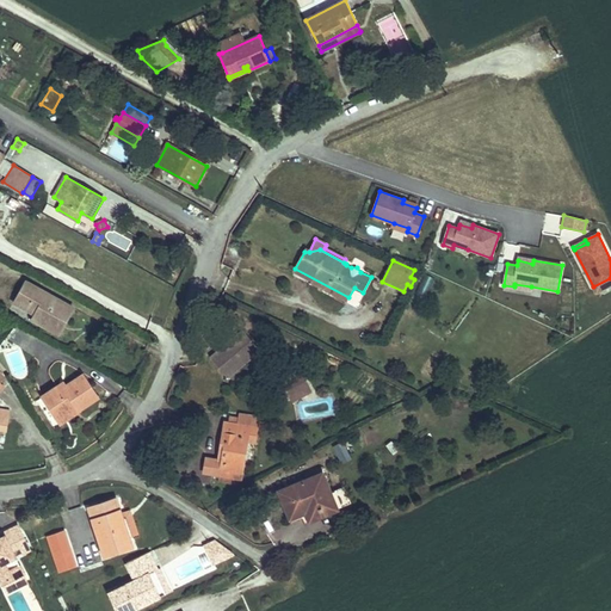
[(313,283),(314,284),(347,302),(349,297),(295,269),(294,272),(313,282),(313,283)]
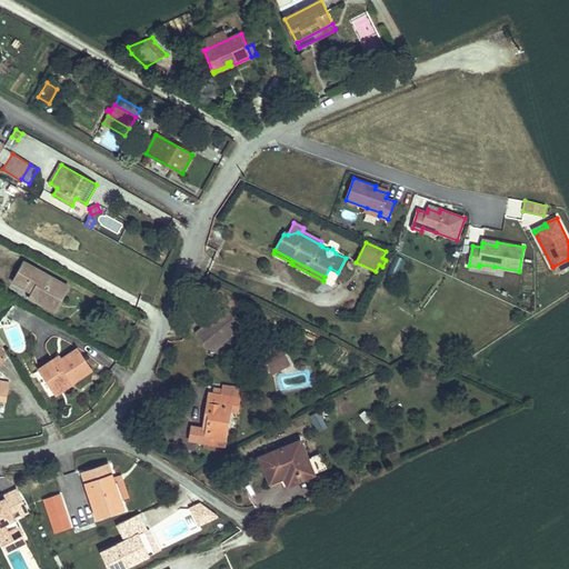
[(405,259),(395,255),(385,273),(393,279),(405,259)]
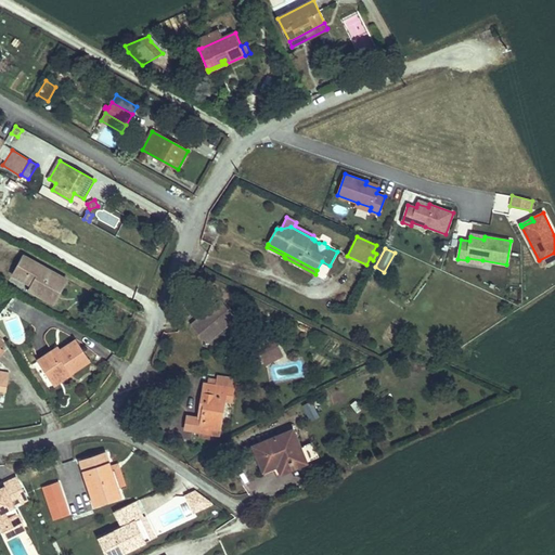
[(554,258),(554,253),(539,260),(542,266),(554,258)]
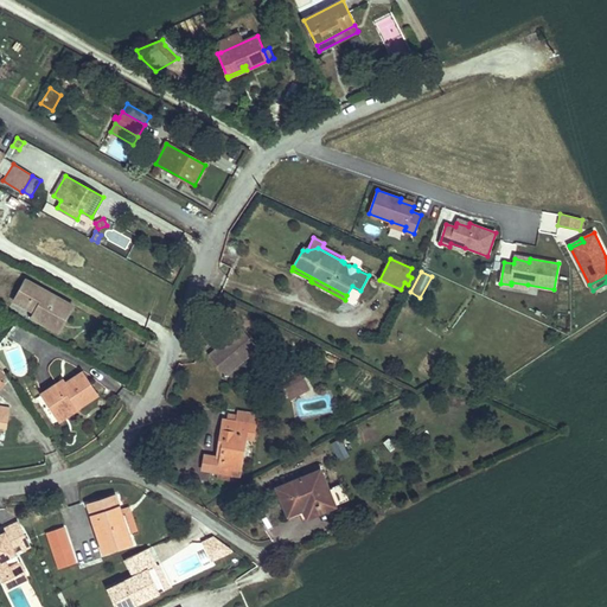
[(26,280),(16,301),(36,312),(56,324),(68,302),(26,280)]
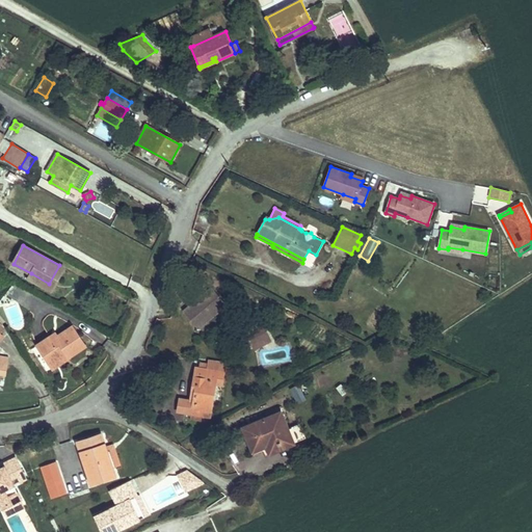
[(64,268),(59,265),(49,284),(31,273),(28,277),(51,291),(64,268)]
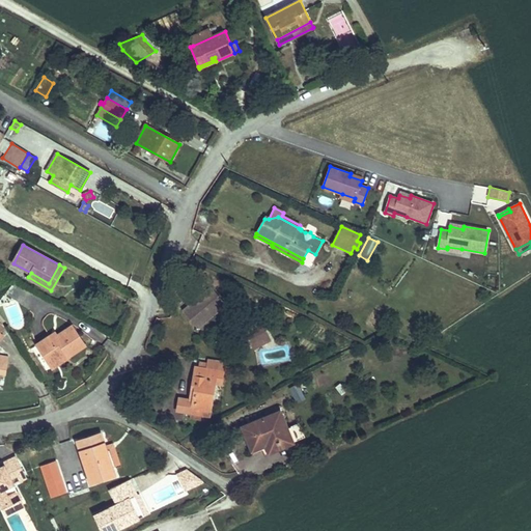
[(183,311),(197,329),(226,304),(212,286),(198,298),(200,300),(194,305),(192,303),(183,311)]
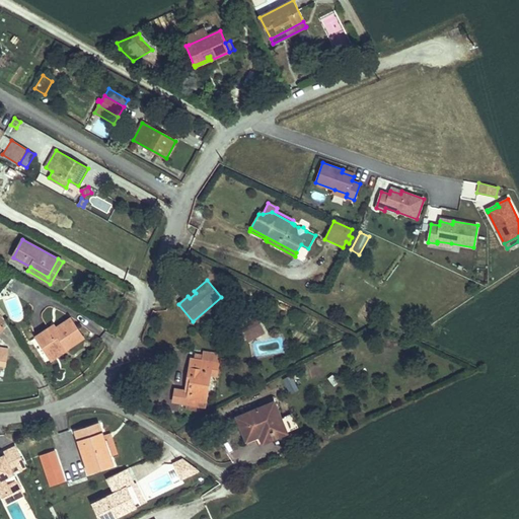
[(255,315),(240,322),(244,331),(253,326),(257,336),(264,332),(255,315)]
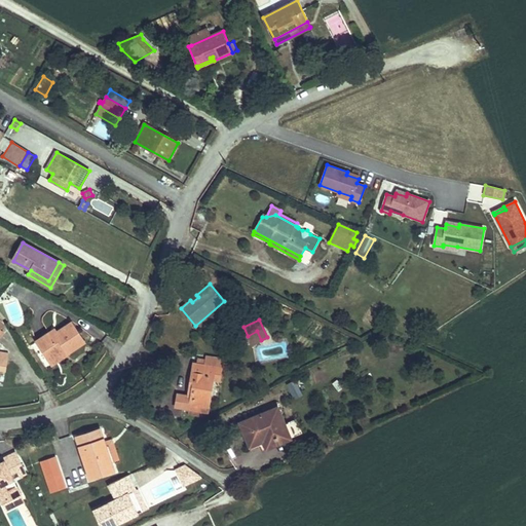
[(84,342),(72,323),(57,333),(51,336),(49,333),(37,341),(50,362),(67,350),(68,353),(84,342)]
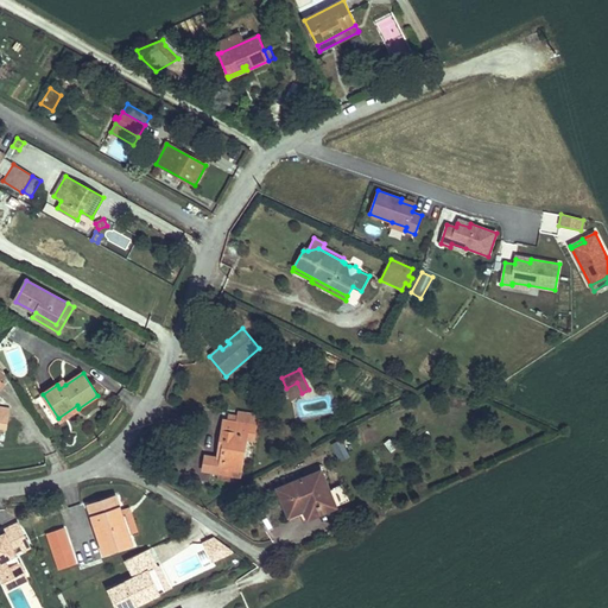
[(286,388),(292,399),(302,393),(297,382),(286,388)]
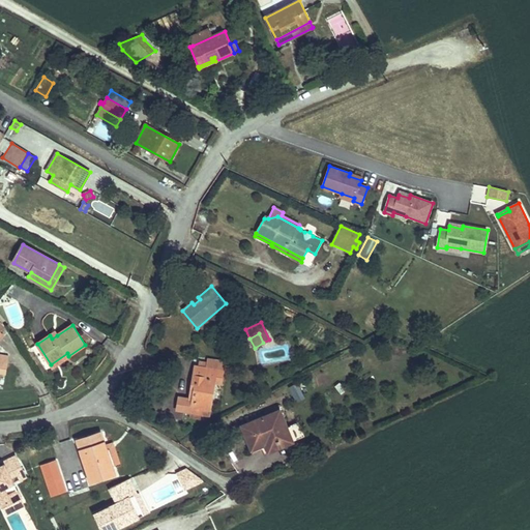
[(51,364),(53,367),(69,356),(68,356),(67,353),(51,364)]
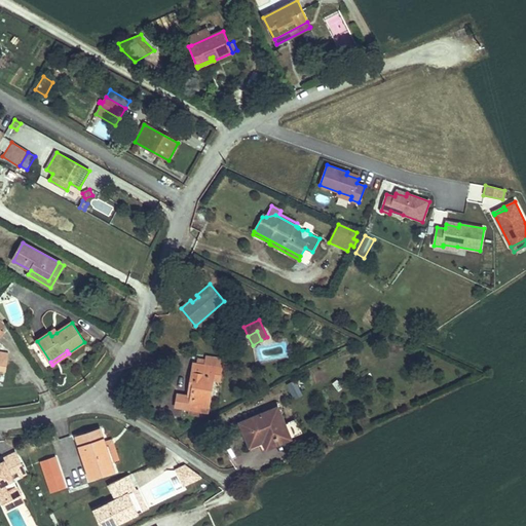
[(0,363),(0,361),(7,363),(9,353),(0,351),(0,363)]
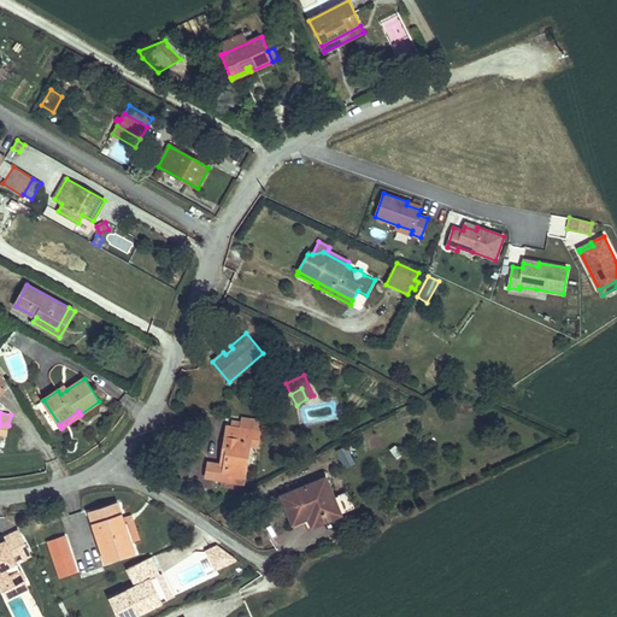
[(252,430),(250,445),(259,446),(263,423),(242,419),(241,429),(252,430)]
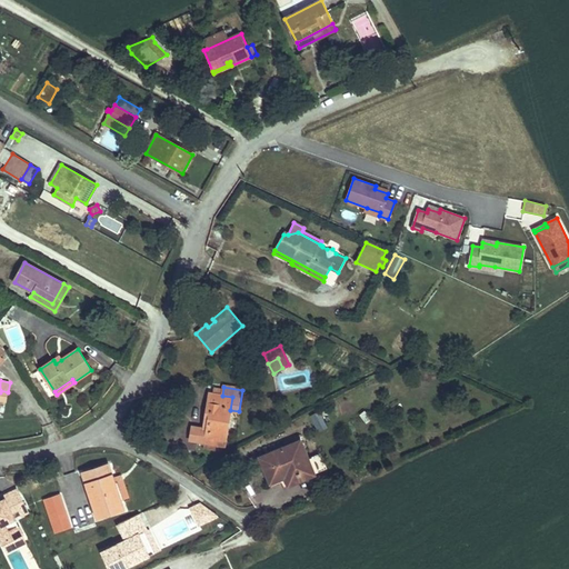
[(192,428),(191,439),(206,441),(222,445),(225,445),(230,410),(232,397),(222,396),(210,393),(206,423),(209,425),(208,428),(205,429),(192,428)]
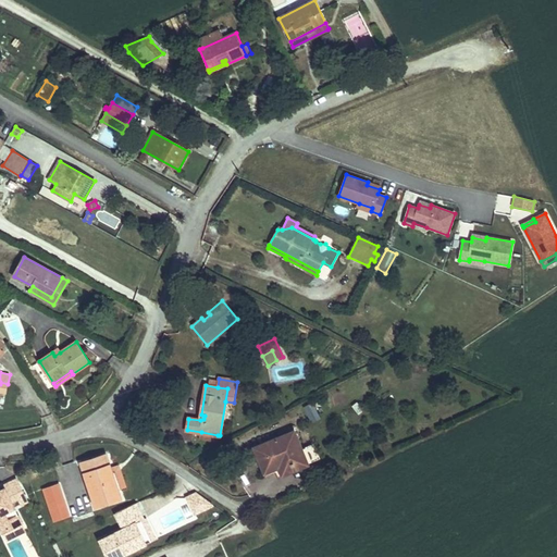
[(305,407),(311,421),(320,418),(312,403),(305,407)]
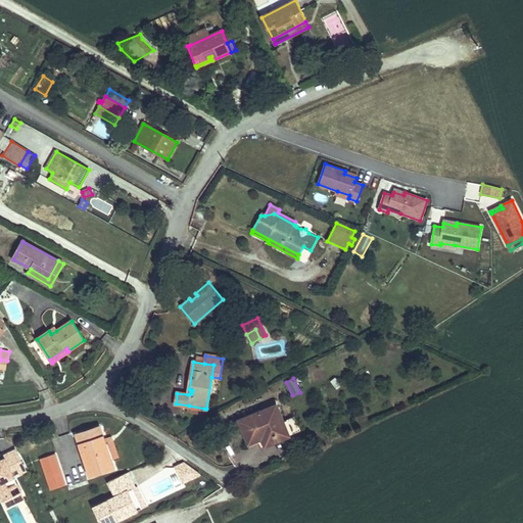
[(263,405),(264,410),(276,405),(274,399),(263,405)]
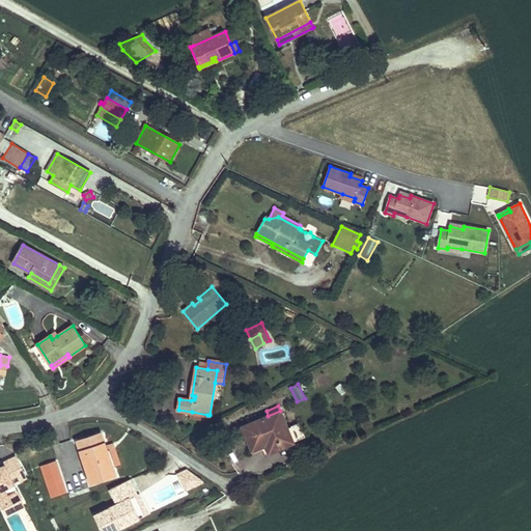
[(287,427),(280,411),(268,416),(243,426),(253,450),(264,446),(268,453),(294,443),(292,441),(287,427)]
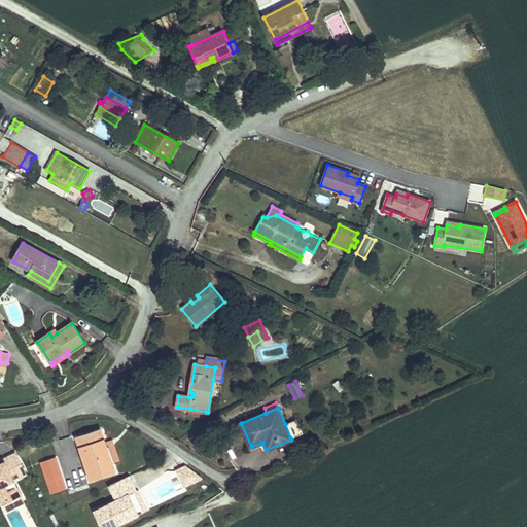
[(285,424),(290,437),(303,432),(297,419),(285,424)]
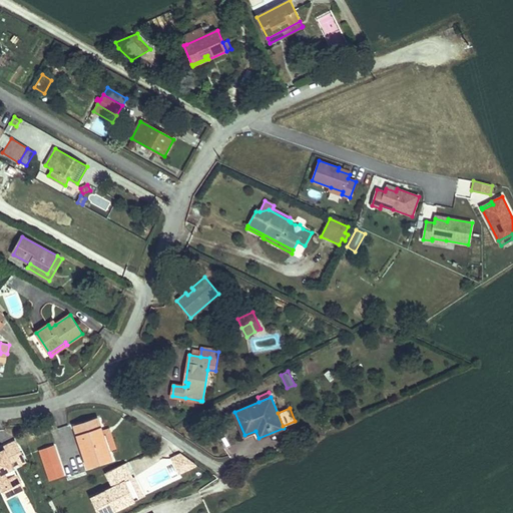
[(97,419),(75,426),(88,467),(111,459),(108,451),(102,432),(97,419)]
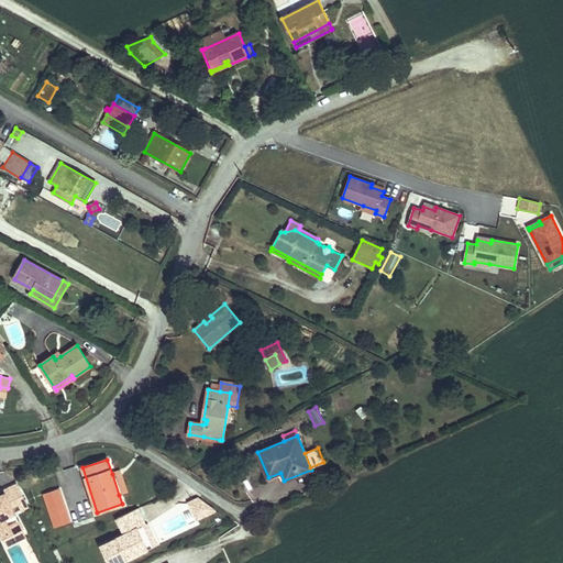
[(112,474),(119,495),(127,493),(120,471),(112,474)]
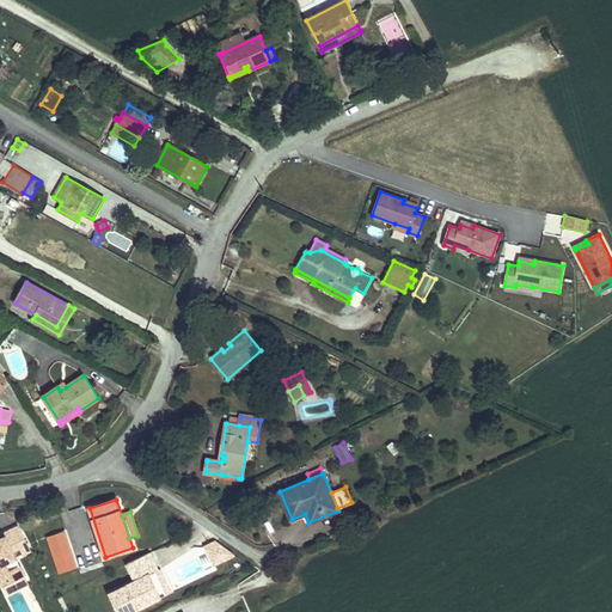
[(0,579),(7,594),(18,588),(14,580),(24,575),(12,551),(20,548),(28,544),(19,526),(2,534),(5,538),(4,538),(1,539),(0,537),(0,579)]
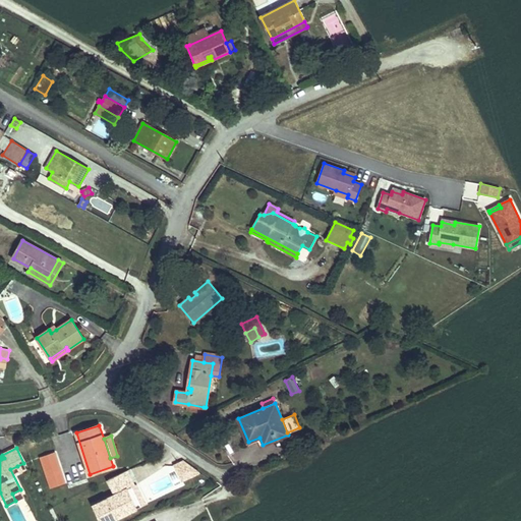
[(55,453),(42,458),(51,487),(64,482),(55,453)]
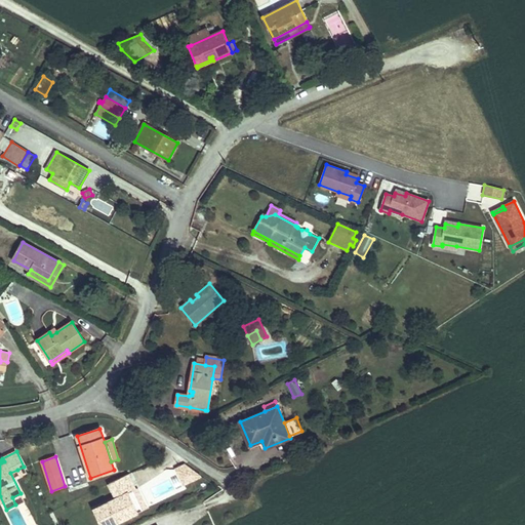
[(176,470),(184,484),(201,476),(186,465),(176,470)]
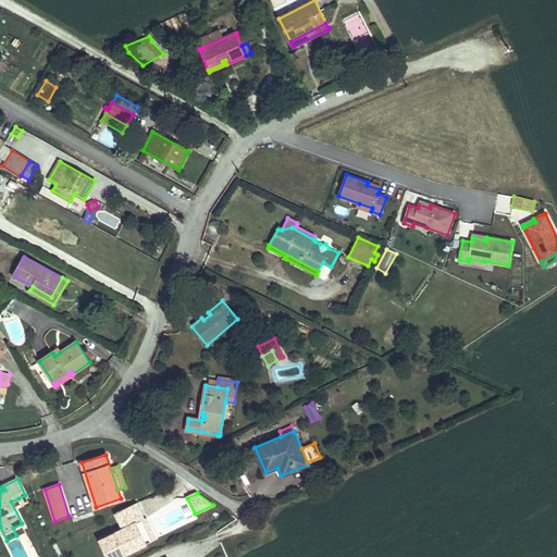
[(25,495),(19,498),(22,505),(28,500),(25,495)]
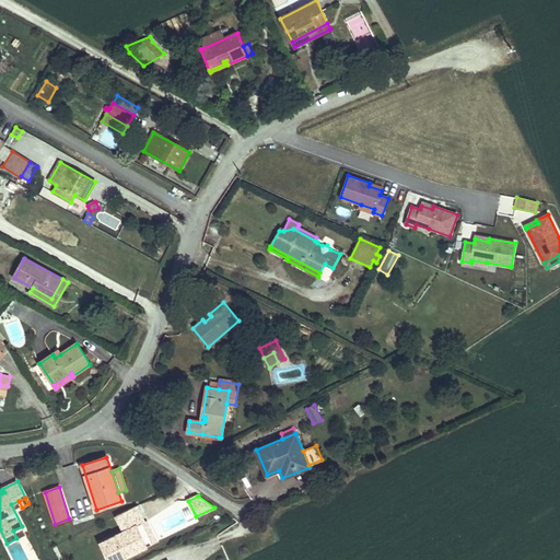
[(101,544),(108,559),(119,559),(144,548),(135,527),(144,522),(136,505),(117,515),(125,532),(101,544)]
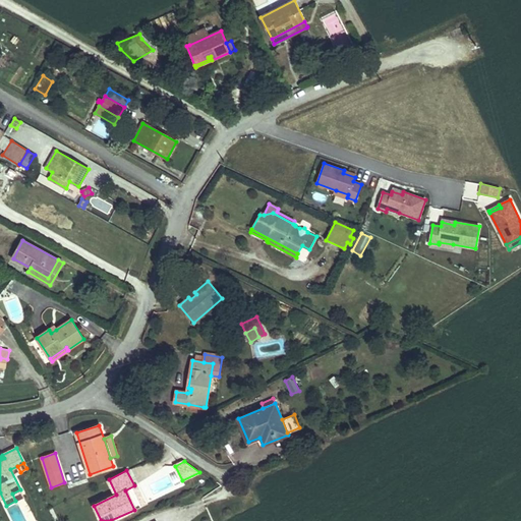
[(134,510),(136,509),(146,505),(136,485),(134,485),(125,490),(134,510)]
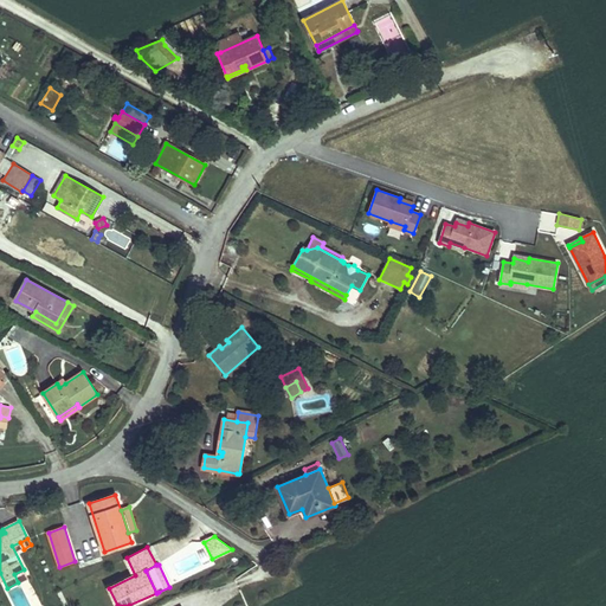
[(27,578),(24,569),(14,574),(18,582),(27,578)]
